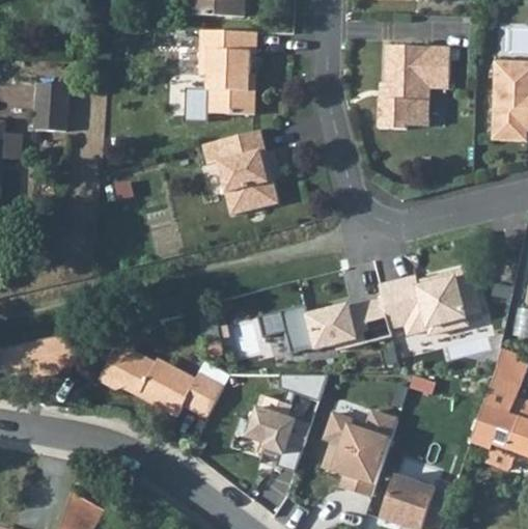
[(188,0),(187,12),(243,15),(244,0),(188,0)]
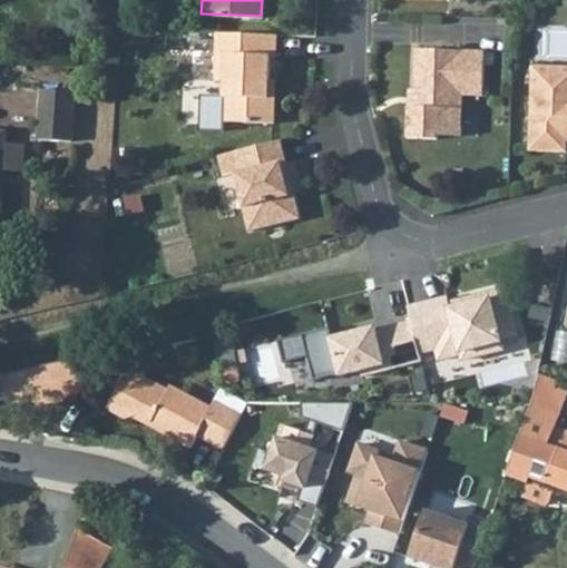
[(275,33),(214,32),(213,78),(222,78),(221,121),(273,121),(274,95),(267,95),(267,79),(269,56),(275,56),(275,33)]
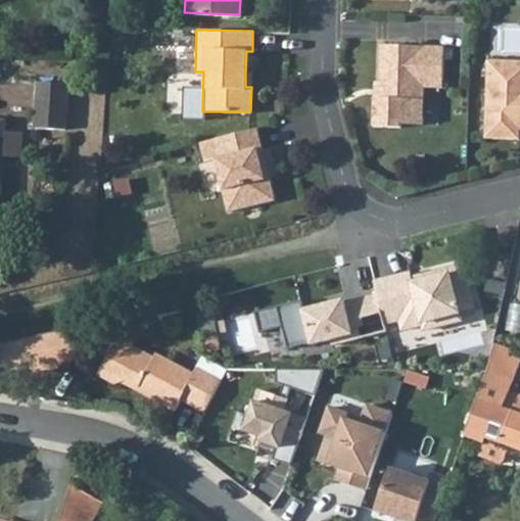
[(382,97),(376,97),(375,126),(403,126),(403,123),(423,123),(424,86),(442,87),(443,47),(385,44),(383,81),(382,97)]
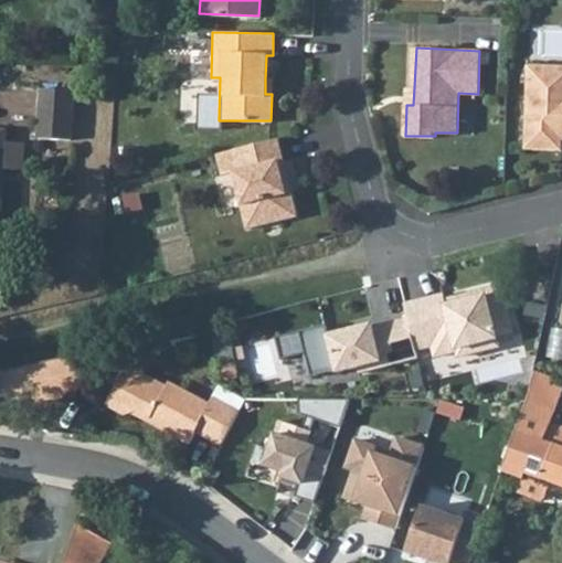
[(559,146),(559,136),(560,128),(561,127),(561,64),(528,64),(526,146),(559,146)]
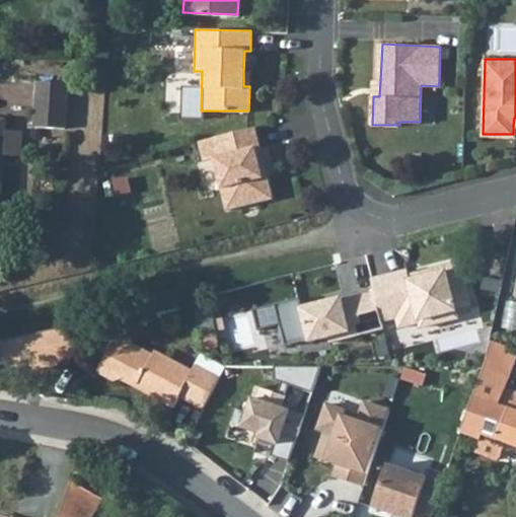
[(30,123),(61,124),(63,79),(31,77),(30,123)]
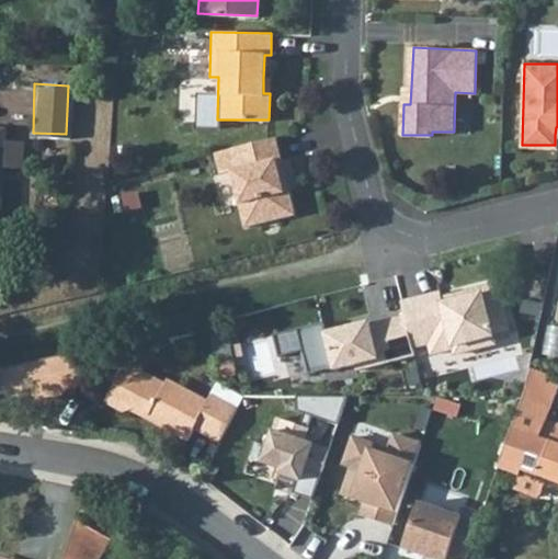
[(0,164),(16,164),(18,137),(0,136),(0,126),(0,164)]
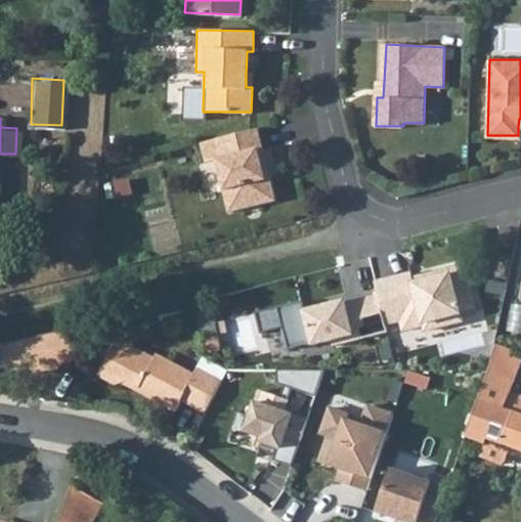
[(228,211),(274,199),(268,177),(263,178),(256,147),(260,146),(256,127),(214,137),(200,141),(204,160),(214,158),(228,211)]
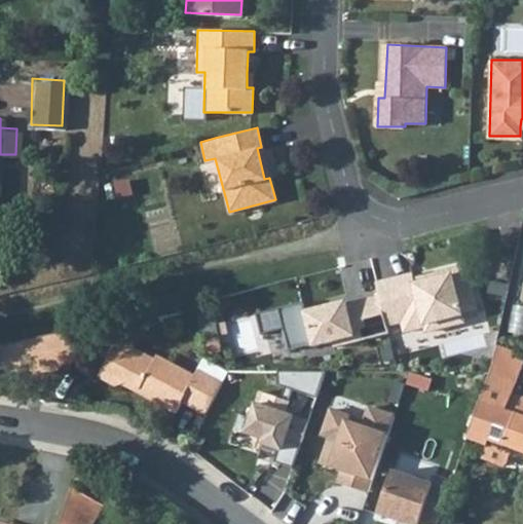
[(267,167),(261,147),(257,148),(264,179),(269,178),(267,167)]
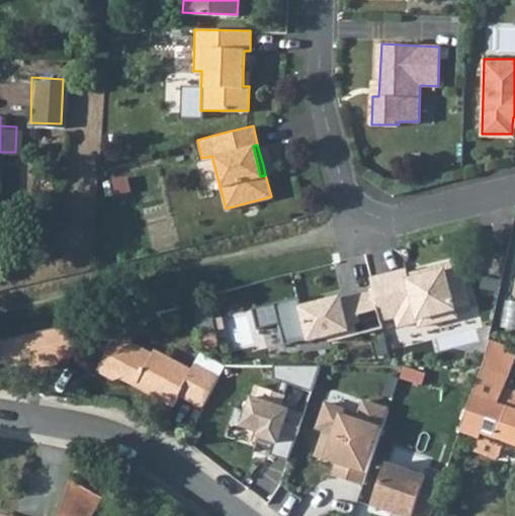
[(409,270),(376,279),(379,292),(385,320),(399,316),(403,330),(422,325),(423,329),(465,318),(452,269),(412,280),(409,270)]
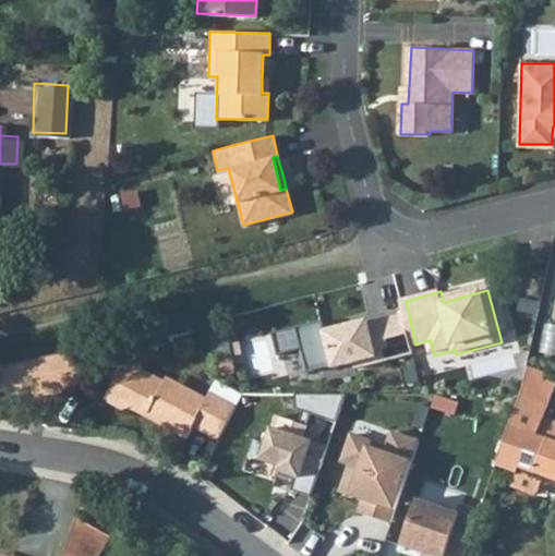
[(415,345),(409,315),(329,333),(338,372),(418,353),(415,345)]
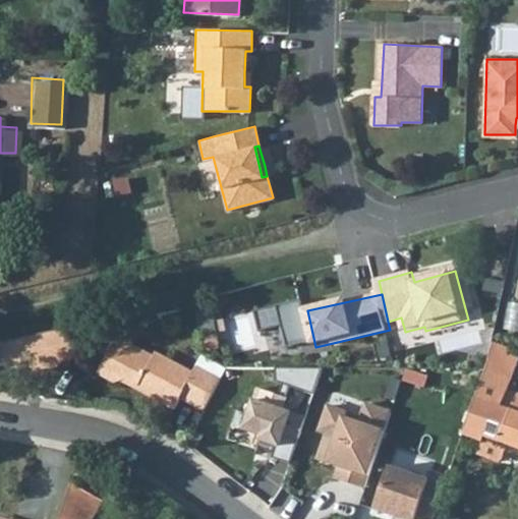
[(0,366),(80,351),(76,325),(0,338),(0,366)]
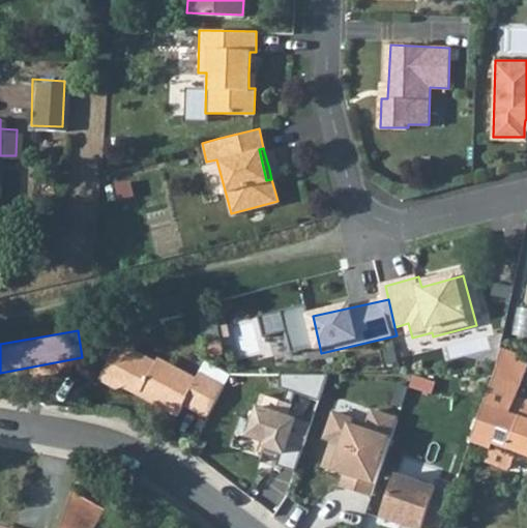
[(114,345),(109,354),(122,362),(128,352),(114,345)]
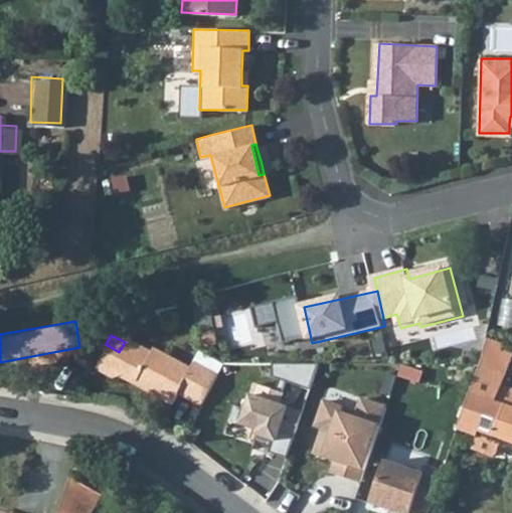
[(485,337),(481,360),(482,361),(481,364),(505,373),(511,352),(511,346),(503,343),(489,339),(485,337)]
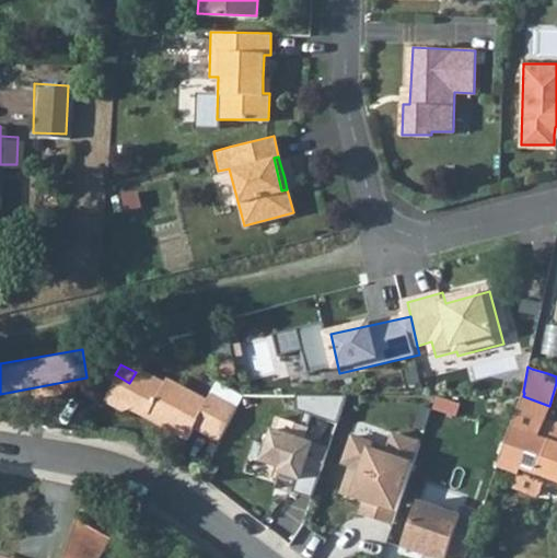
[(129,383),(115,374),(100,403),(118,413),(130,409),(134,411),(151,380),(136,372),(129,383)]
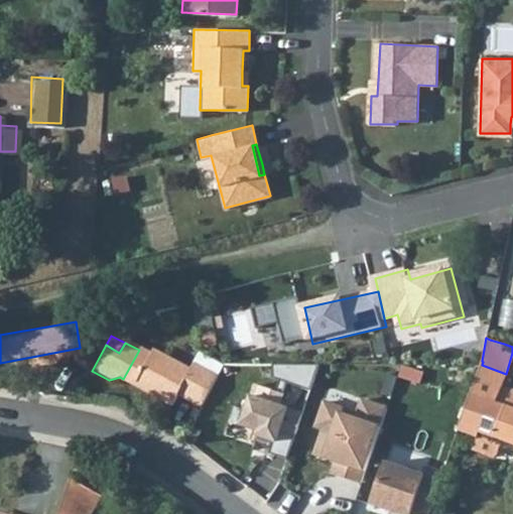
[(139,350),(123,379),(135,385),(133,389),(166,406),(172,396),(196,409),(206,392),(213,379),(187,366),(184,370),(148,351),(146,354),(139,350)]
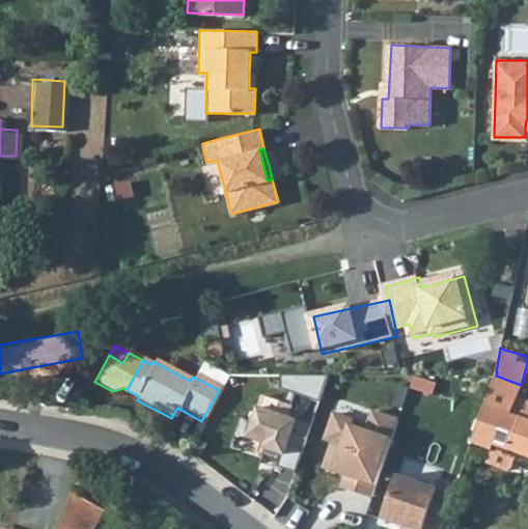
[(496,376),(474,436),(493,443),(485,462),(497,466),(509,470),(517,452),(527,455),(527,398),(517,395),(521,385),(496,376)]
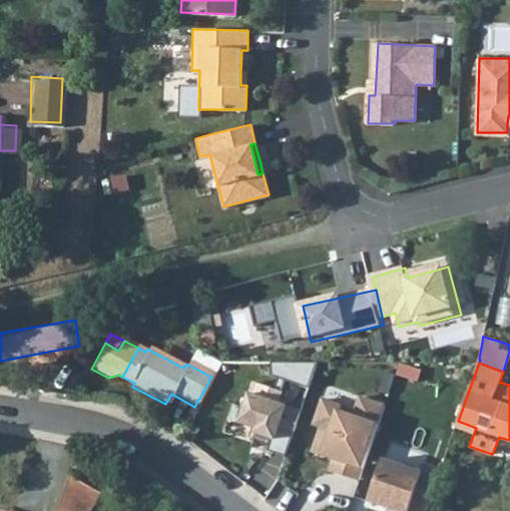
[(264,365),(264,376),(300,389),(310,364),(264,365)]
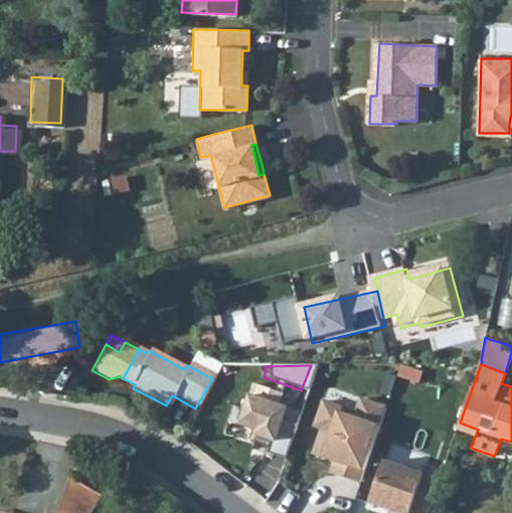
[(277,396),(249,386),(245,397),(239,395),(227,426),(248,435),(247,437),(264,444),(270,440),(274,431),(288,436),(296,412),(274,404),(277,396)]
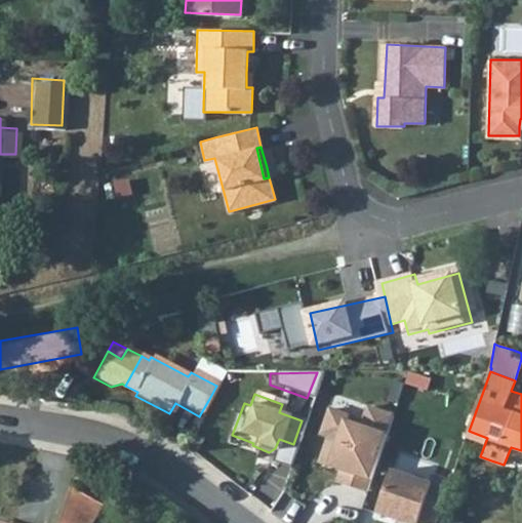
[(346,413),(323,406),(313,434),(328,440),(317,471),(330,475),(327,482),(357,492),(385,413),(360,404),(353,425),(343,421),(346,413)]
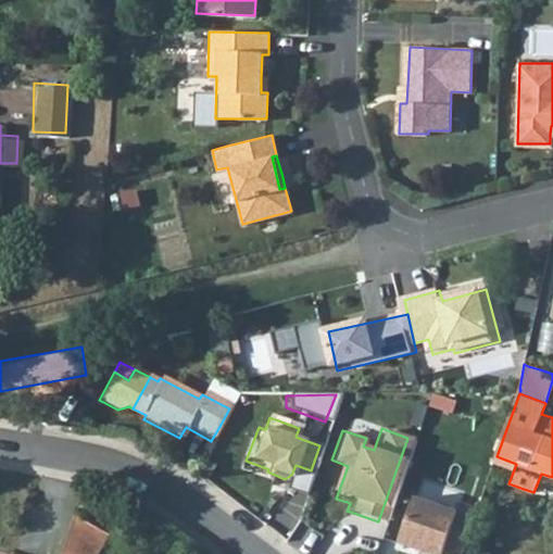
[(405,502),(392,544),(423,553),(454,553),(468,513),(448,506),(445,515),(405,502)]
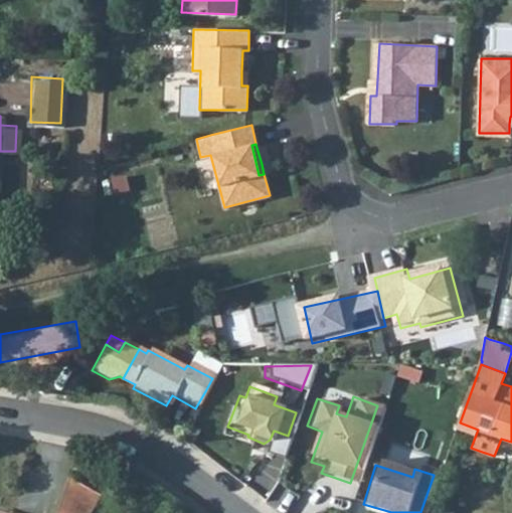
[(66,477),(53,512),(89,512),(98,487),(66,477)]
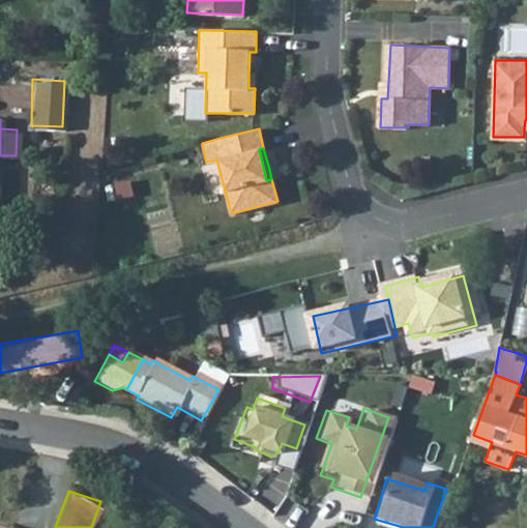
[(4,527),(33,527),(34,527),(7,519),(5,527),(4,527)]
